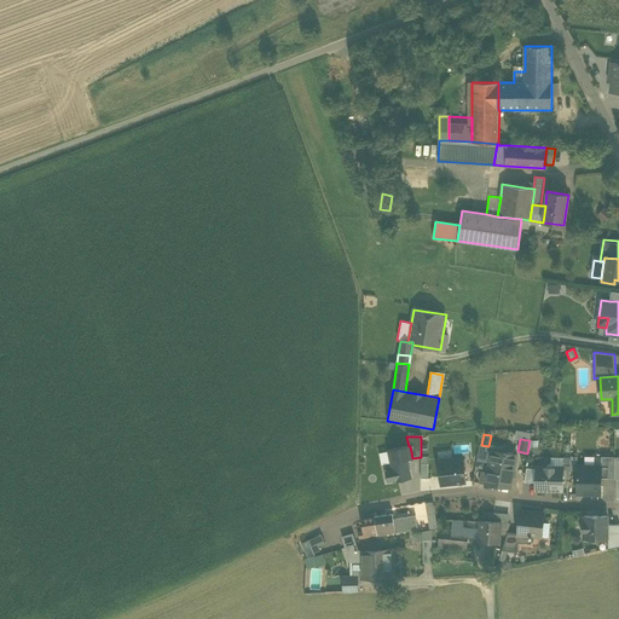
[(485,462),(489,446),(481,445),(480,445),(476,461),(485,462)]
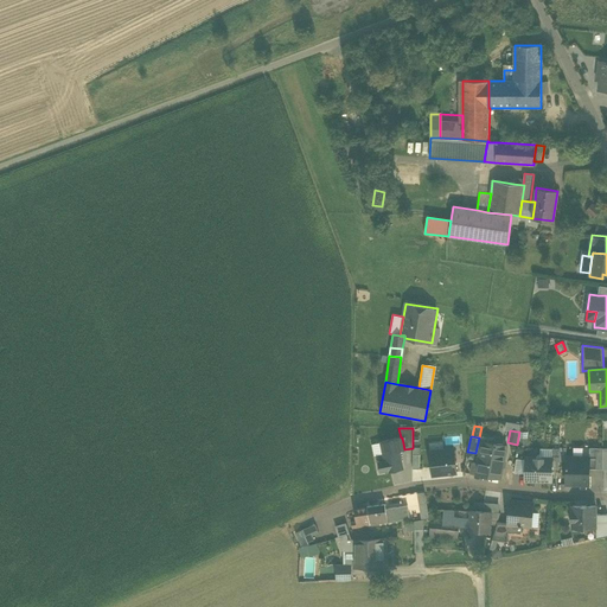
[(404,449),(402,438),(401,438),(381,441),(383,454),(384,460),(378,462),(381,471),(389,470),(390,471),(403,468),(400,451),(404,449)]
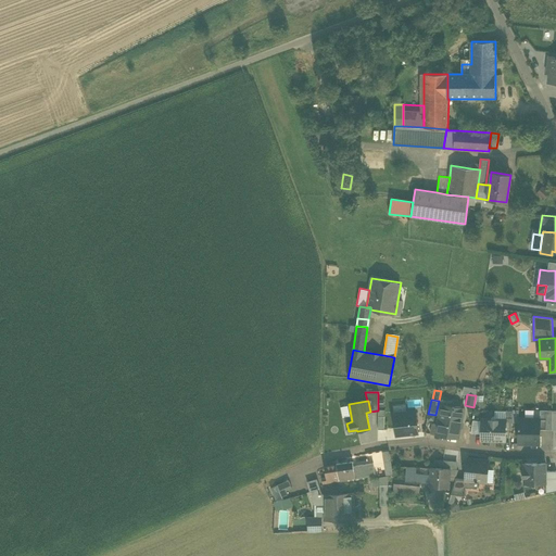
[(351,416),(349,404),(340,406),(342,418),(351,416)]
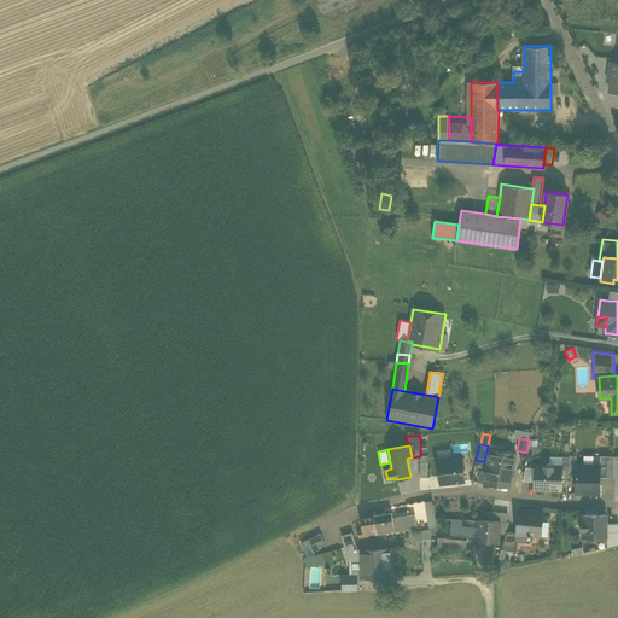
[(436,450),(437,460),(452,459),(452,449),(436,450)]
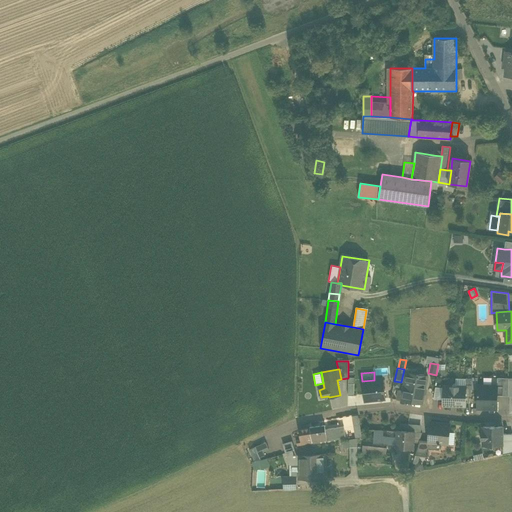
[(406,372),(403,391),(401,400),(401,401),(423,404),(427,376),(406,372)]
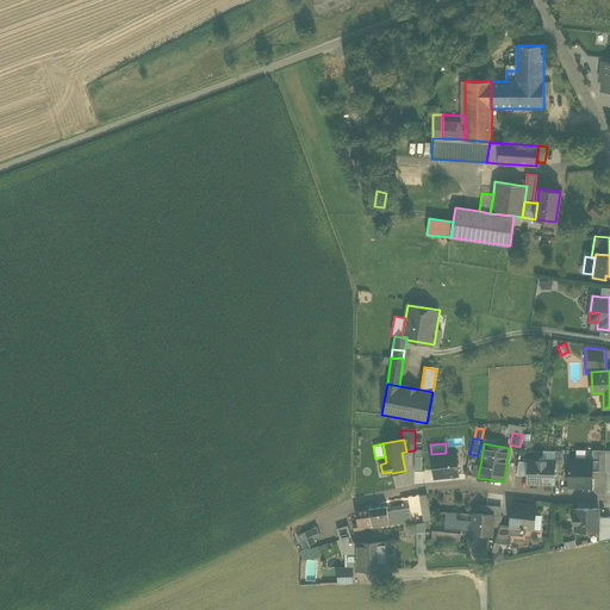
[(554,461),(555,452),(543,450),(543,461),(554,461)]
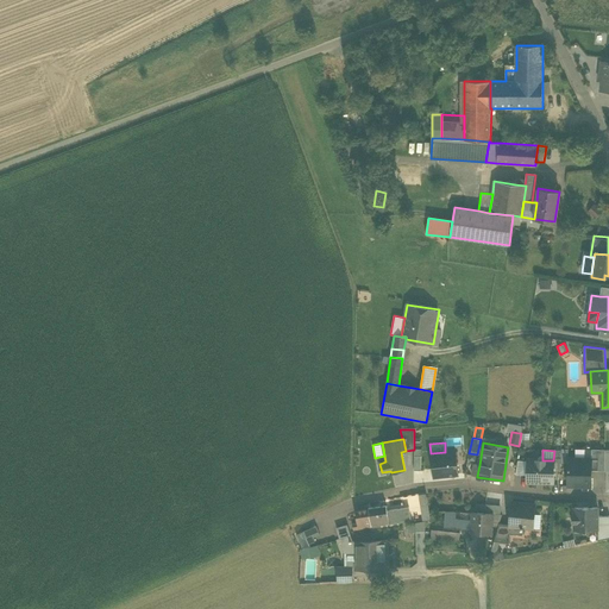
[(575,458),(591,459),(591,450),(575,450),(575,458)]
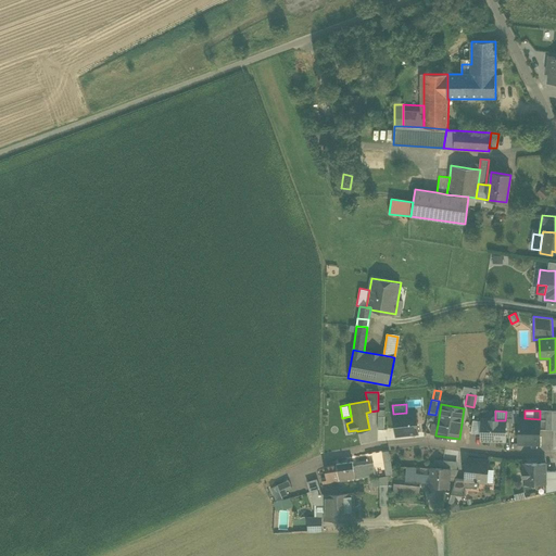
[(540,430),(553,430),(553,411),(540,411),(540,419),(540,430)]
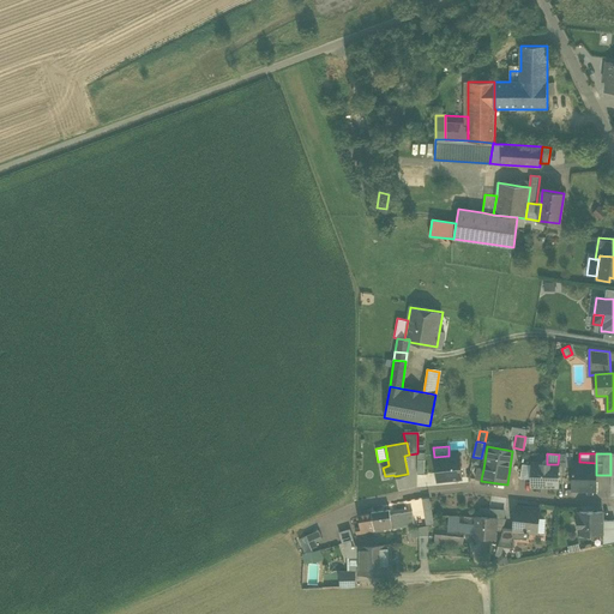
[(434,457),(437,481),(462,479),(459,455),(449,456),(434,457)]
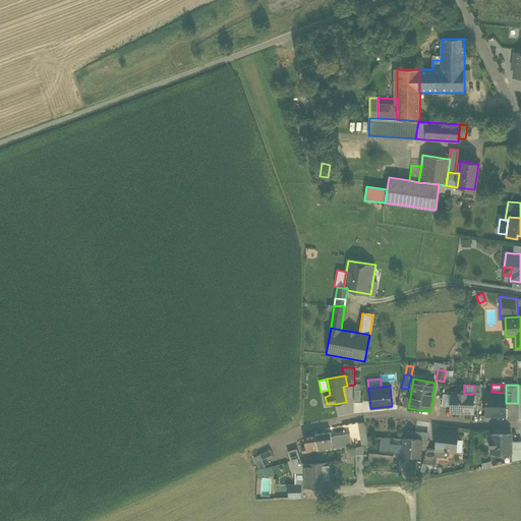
[(485,415),(506,416),(506,403),(506,393),(491,392),(485,392),(485,396),(485,415)]
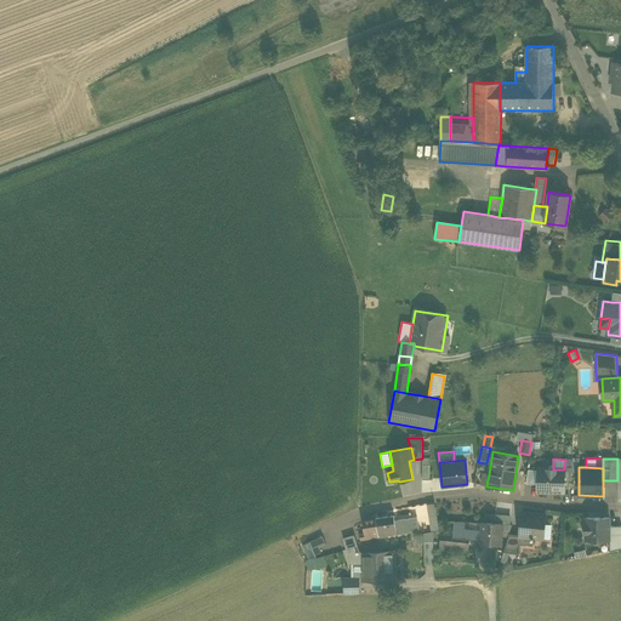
[(537,491),(537,469),(528,468),(528,491),(537,491)]
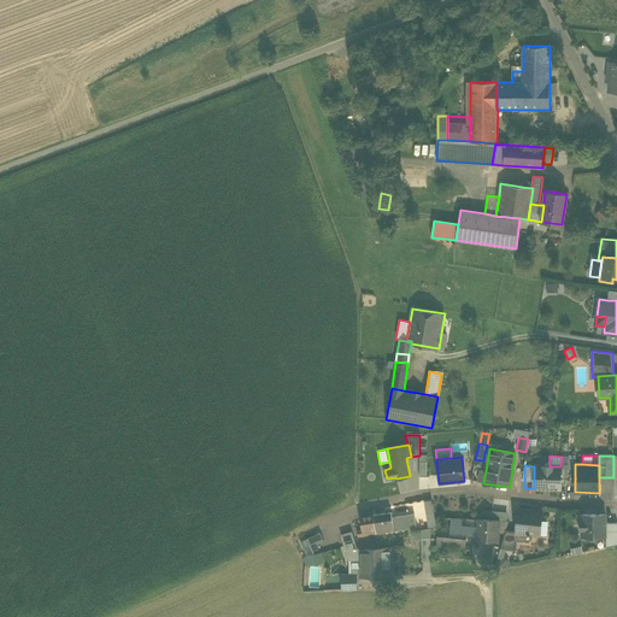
[(534,488),(560,489),(560,479),(560,466),(550,466),(534,466),(534,488)]
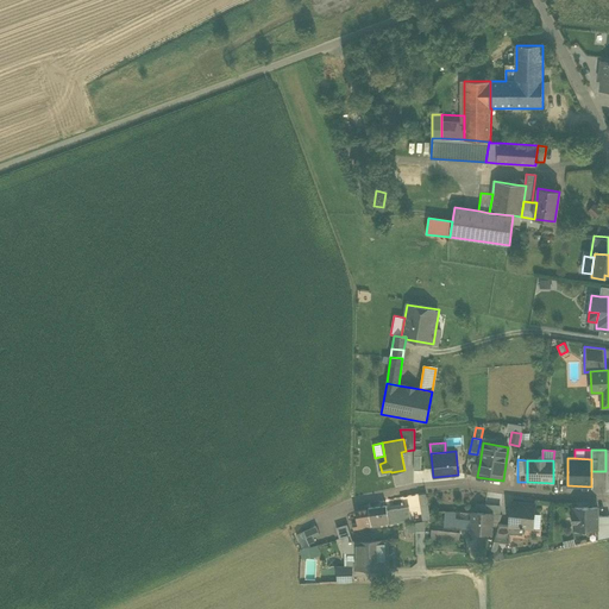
[(421,519),(422,521),(429,520),(426,494),(419,495),(421,510),(421,519)]
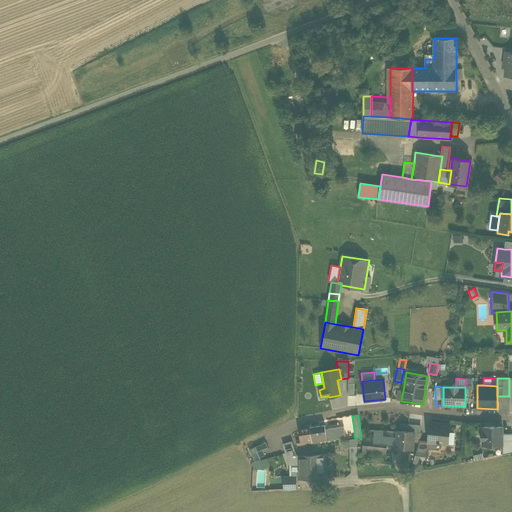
[(428,442),(429,443),(440,444),(448,444),(449,432),(450,424),(430,422),(428,441),(428,442)]
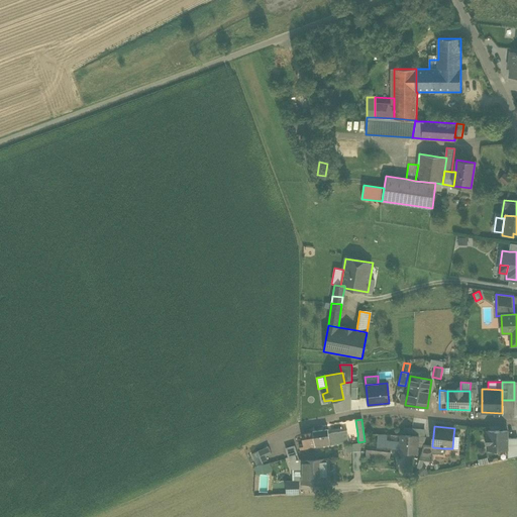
[(403,428),(403,435),(419,436),(425,436),(425,428),(403,428)]
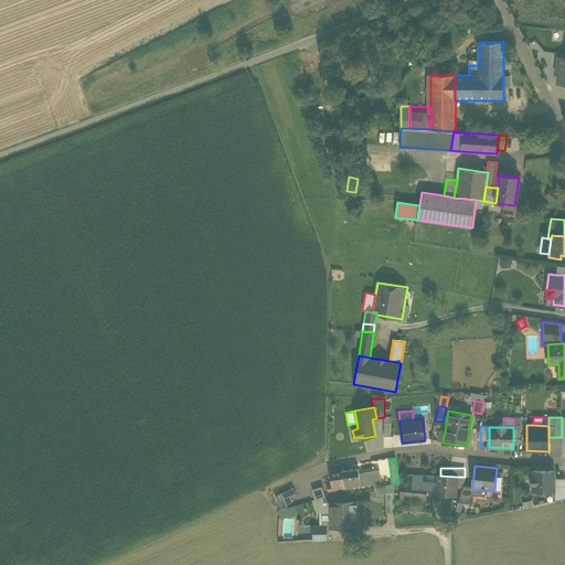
[(358,469),(342,471),(332,473),(334,490),(344,488),(361,486),(359,473),(358,469)]
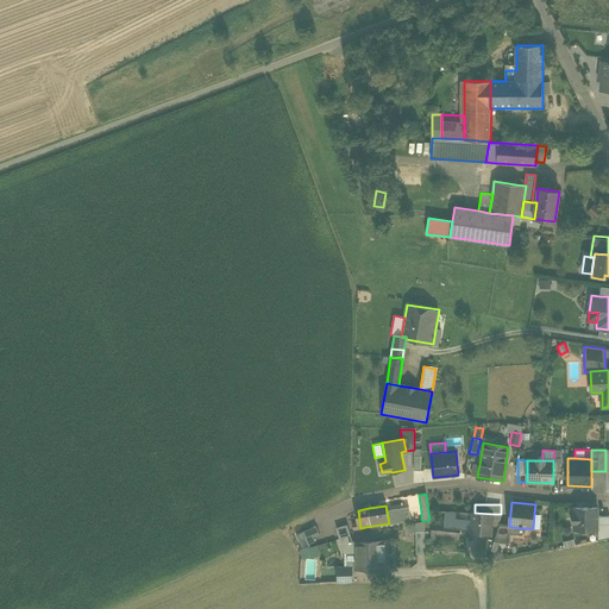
[(387,510),(389,523),(393,523),(391,516),(401,515),(402,521),(412,520),(409,512),(409,507),(387,510)]
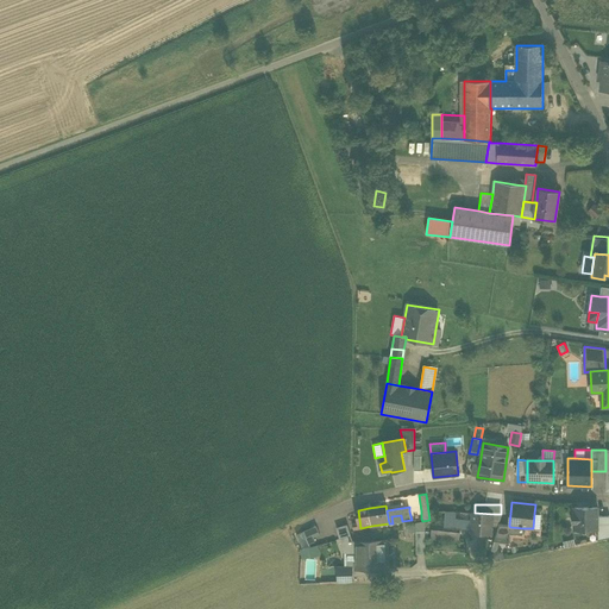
[(573,529),(597,529),(597,516),(597,508),(573,508),(573,515),(572,515),(572,522),(573,522),(573,529)]
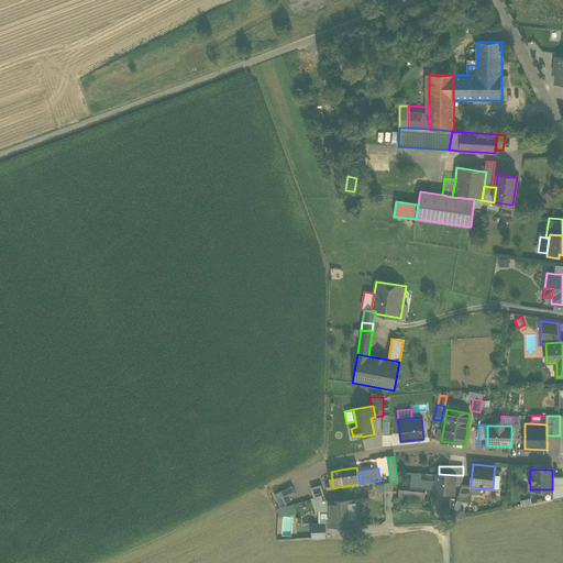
[(434,493),(455,494),(455,488),(456,475),(439,474),(435,474),(435,481),(435,490),(434,493)]
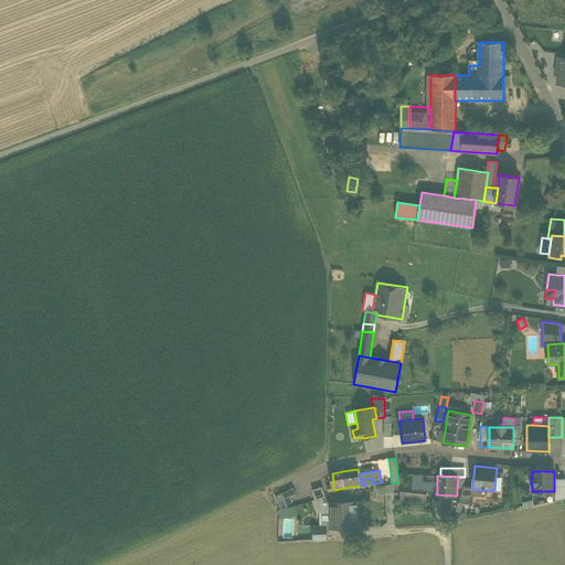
[(465,477),(458,477),(457,490),(462,490),(464,486),(466,477),(465,477)]
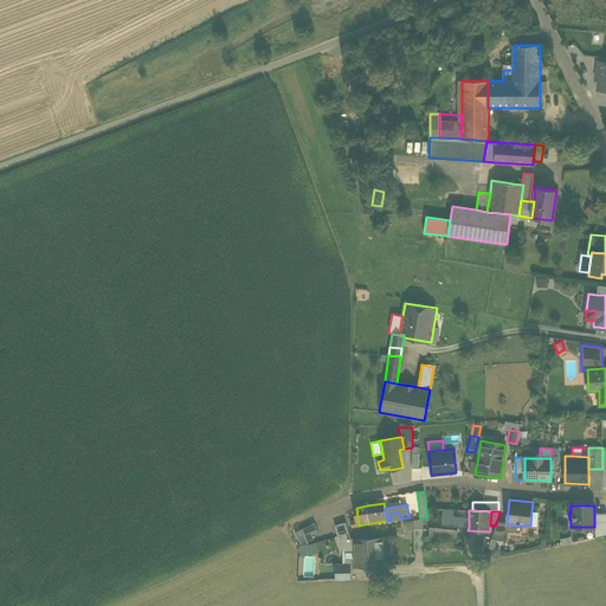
[(594,527),(594,537),(605,535),(605,513),(594,514),(594,527)]
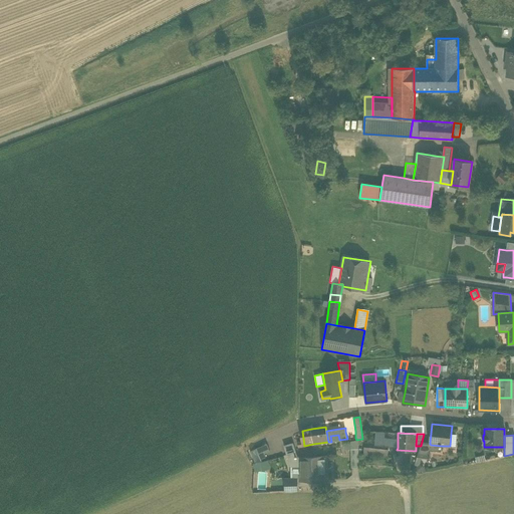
[(398,439),(384,439),(382,439),(382,444),(388,444),(388,447),(398,448),(398,439)]
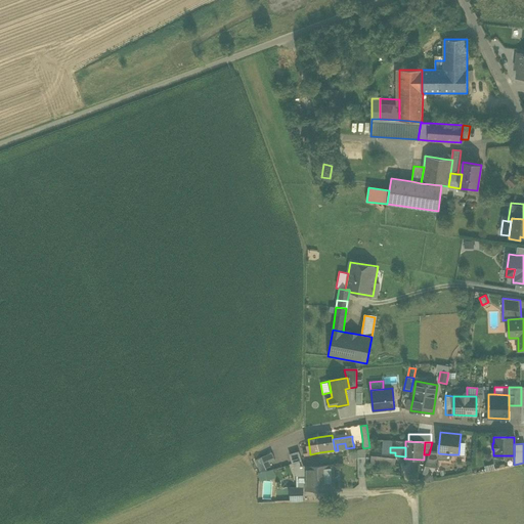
[(290,452),(297,476),(306,475),(305,467),(302,468),(297,450),(290,452)]
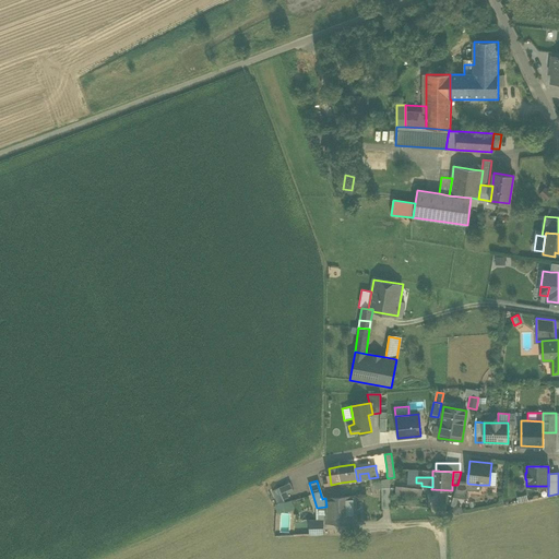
[(453,497),(467,499),(468,490),(467,490),(468,484),(467,483),(467,482),(459,480),(458,485),(453,497)]
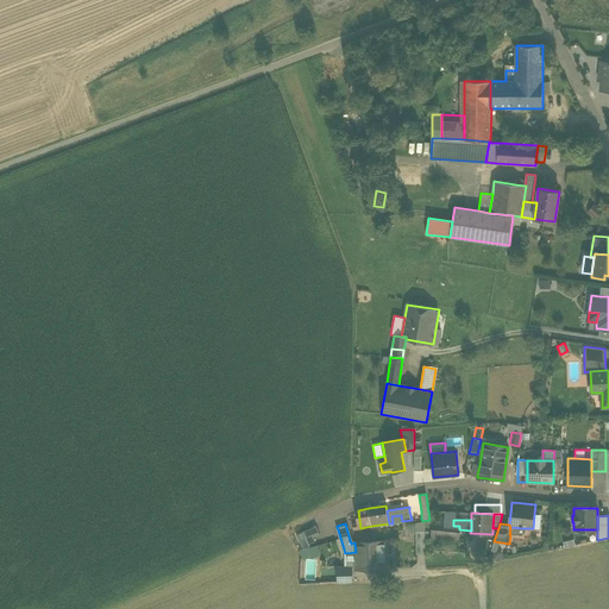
[(303,532),(308,545),(315,541),(312,535),(319,532),(315,526),(303,532)]
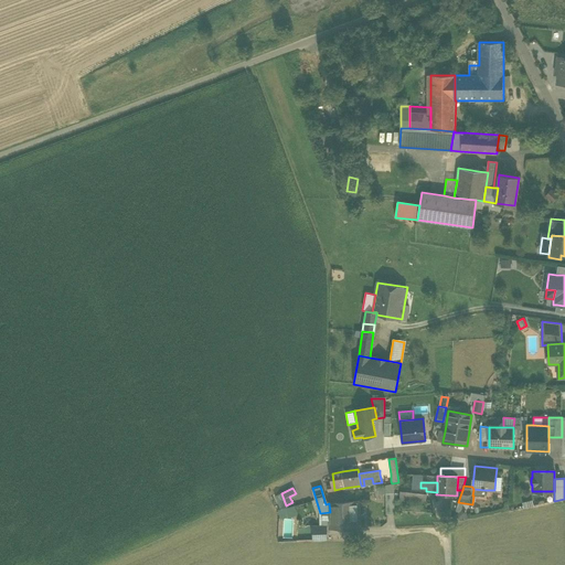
[(413,488),(412,497),(426,498),(426,491),(426,488),(420,488),(413,488)]
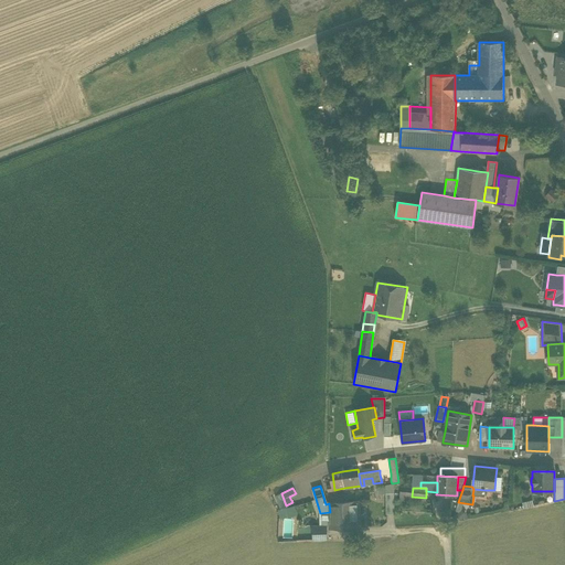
[(330,512),(330,529),(361,526),(359,502),(329,503),(330,512)]
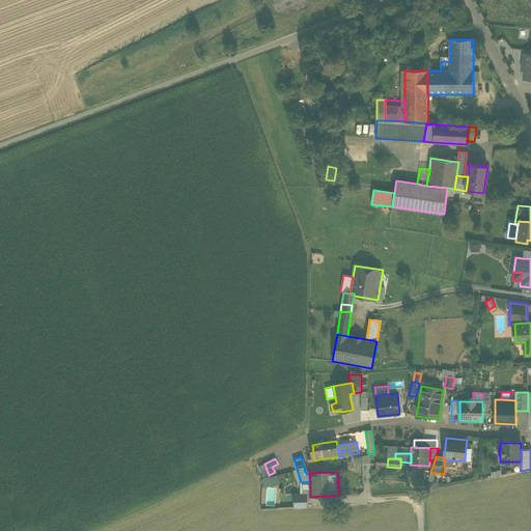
[(263,481),(263,487),(279,484),(278,476),(263,481)]
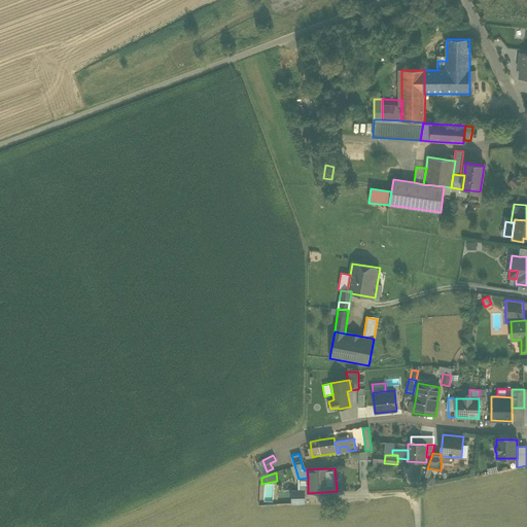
[(424,480),(429,486),(435,481),(430,476),(424,480)]
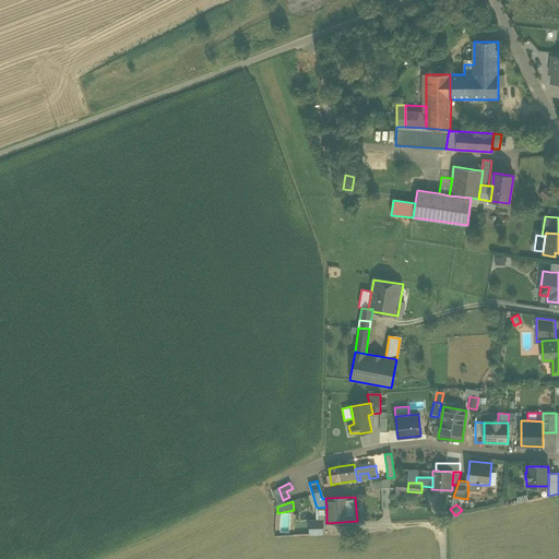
[(326,523),(326,507),(317,508),(317,521),(323,521),(323,523),(326,523)]
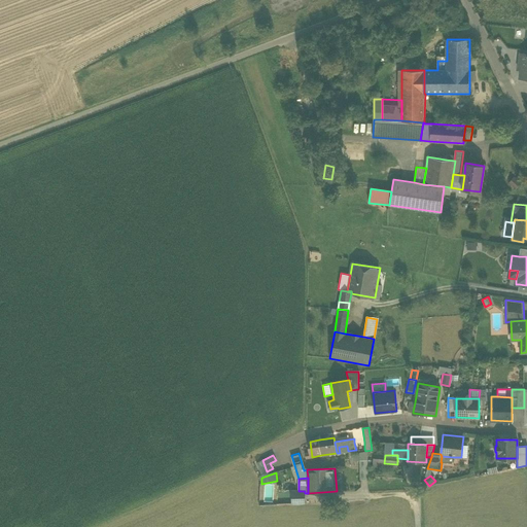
[(291,491),(292,503),(305,503),(305,493),(305,491),(299,491),(291,491)]
